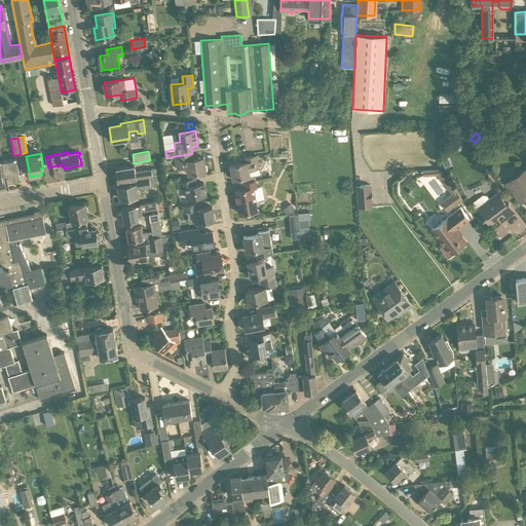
[(188,154),(176,156),(177,168),(190,166),(191,174),(205,171),(203,157),(189,159),(188,154)]
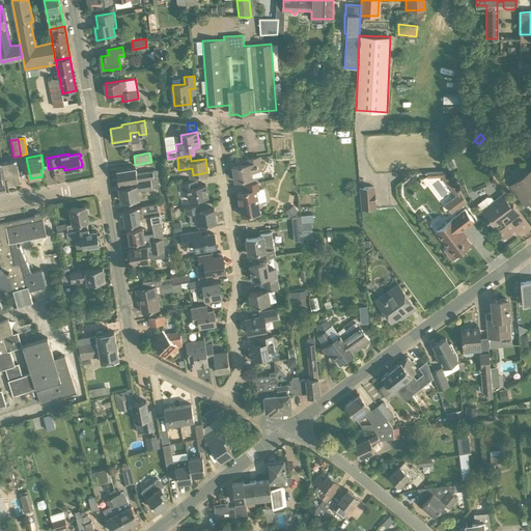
[(251,171),(261,169),(259,157),(247,159),(248,164),(233,166),(235,180),(252,177),(251,171)]
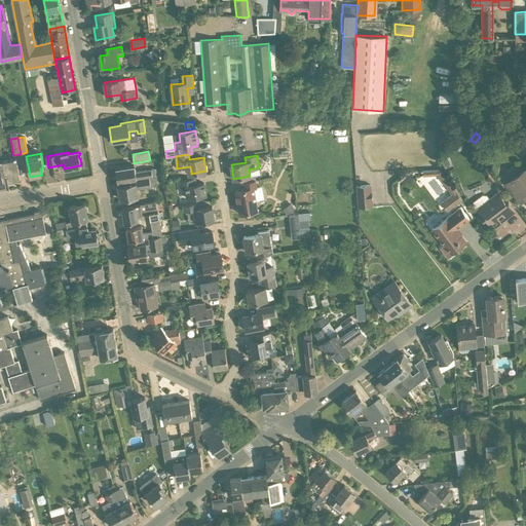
[(16,157),(1,160),(4,175),(7,175),(9,181),(21,179),(21,178),(17,179),(16,173),(19,172),(16,157)]
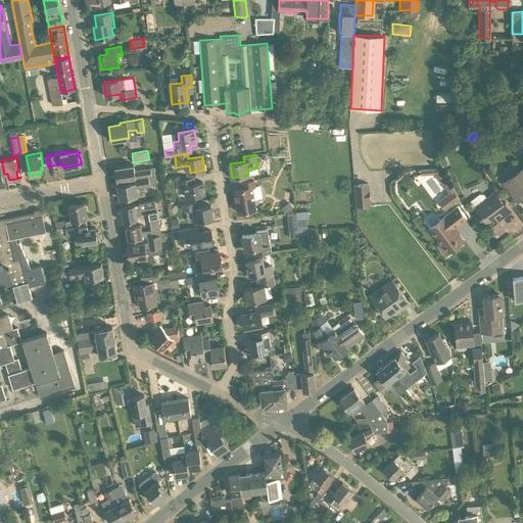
[(438,159),(441,167),(447,164),(444,157),(438,159)]
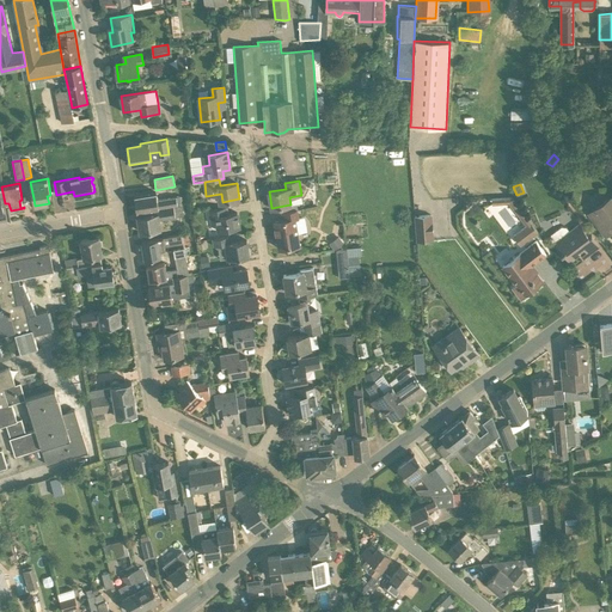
[(181,196),(158,200),(157,193),(134,196),(136,212),(154,208),(182,203),(181,196)]
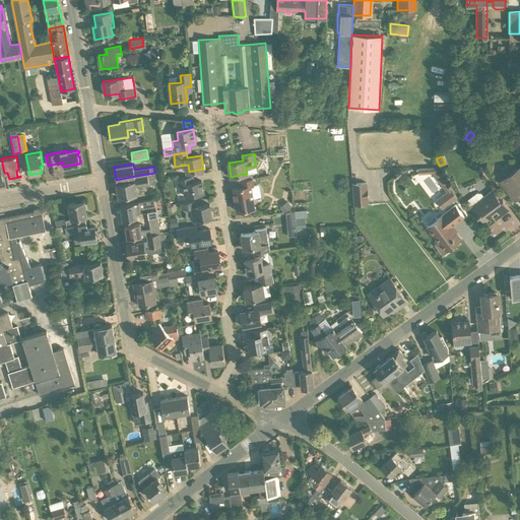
[(519,189),(519,166),(519,167),(500,182),(514,200),(519,195),(519,194),(518,191),(519,189)]
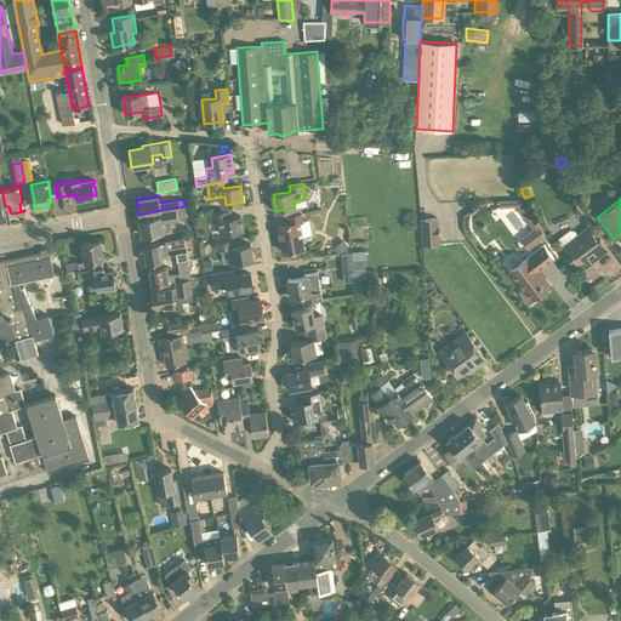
[(184,206),(157,211),(157,216),(141,218),(140,218),(142,235),(163,232),(161,223),(177,220),(186,218),(184,206)]
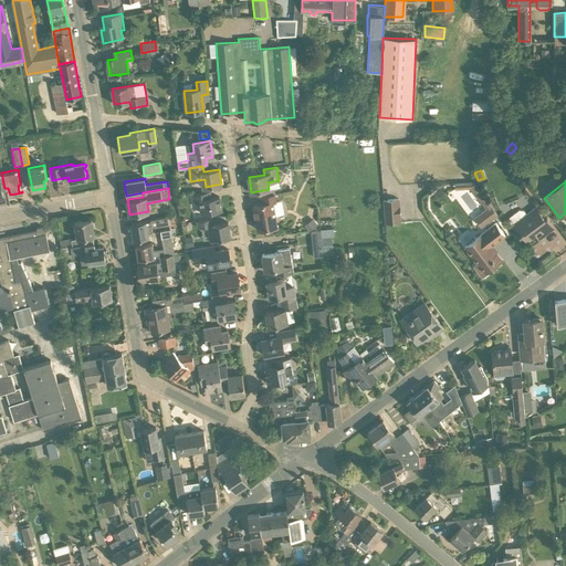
[(209,191),(194,195),(196,208),(200,207),(201,215),(221,211),(219,197),(210,198),(209,191)]
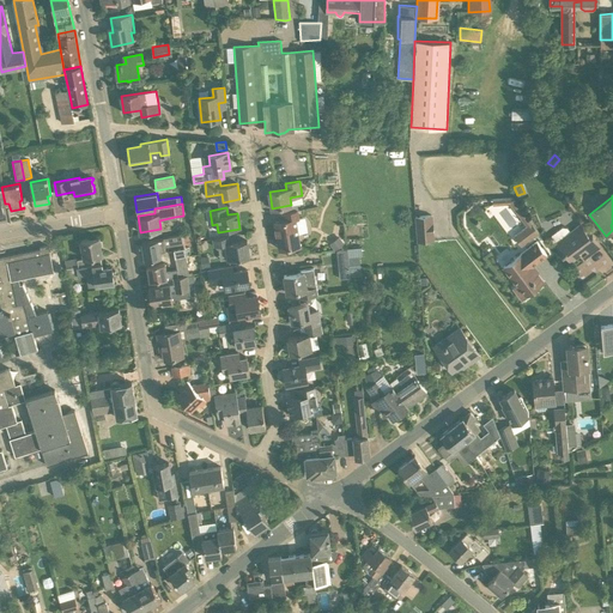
[(274,222),(279,249),(301,246),(296,219),(299,218),(298,210),(281,212),(284,220),(274,222)]
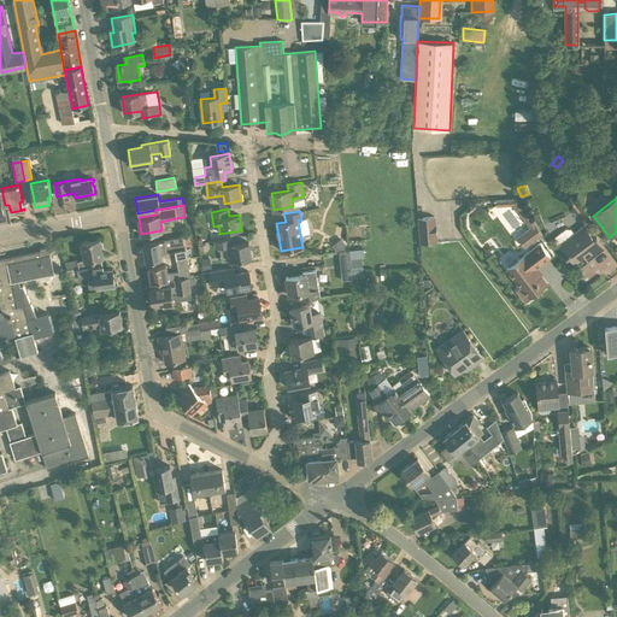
[(417,218),(419,244),(438,242),(435,217),(417,218)]
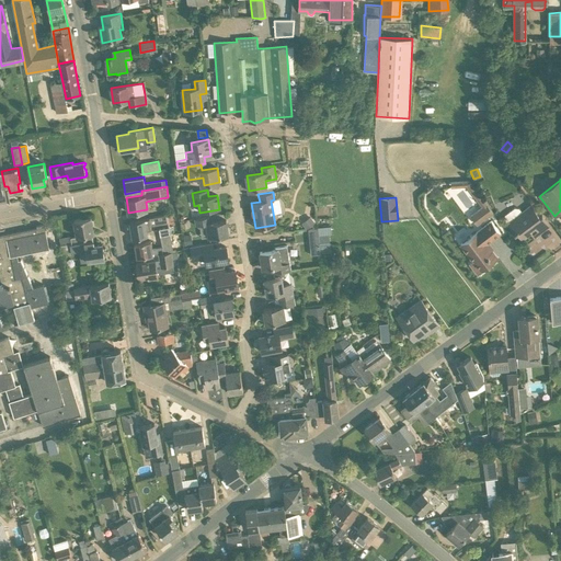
[(470,216),(477,226),(493,214),(485,204),(470,216)]
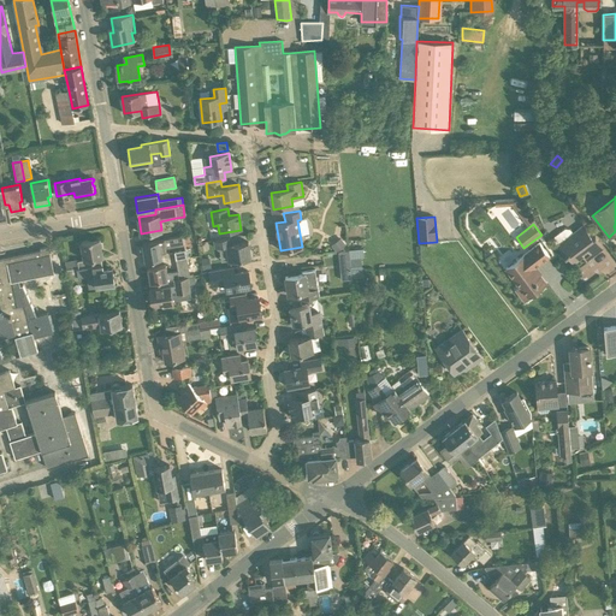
[(584,225),(573,232),(570,229),(566,227),(555,236),(554,241),(558,248),(566,256),(567,255),(573,262),(586,253),(584,250),(587,248),(593,256),(604,248),(596,237),(593,238),(584,225)]
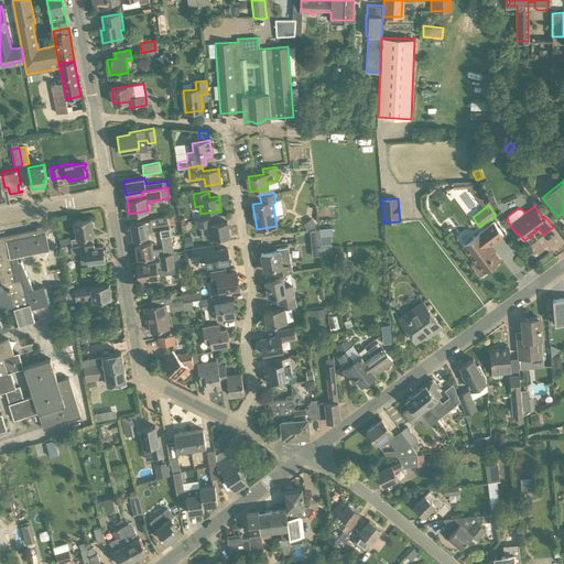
[(151,227),(170,224),(169,216),(150,219),(150,220),(130,223),(133,239),(148,237),(147,232),(152,231),(151,227)]
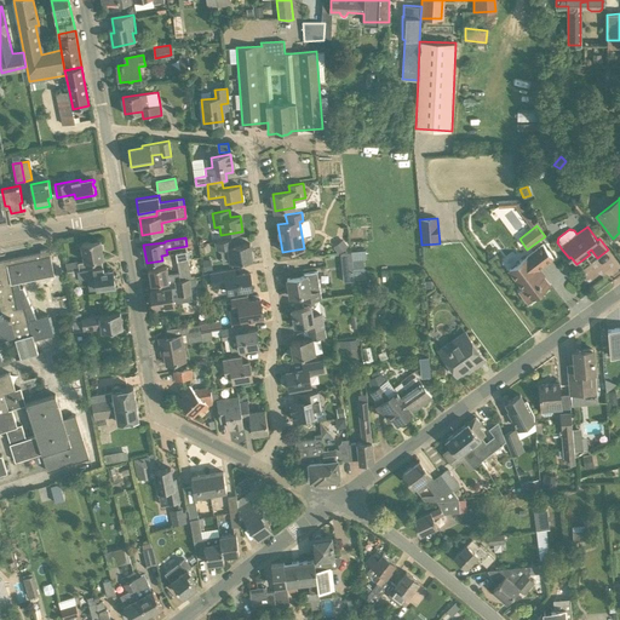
[(229,248),(231,263),(252,259),(250,244),(234,246),(233,239),(216,241),(217,250),(229,248)]
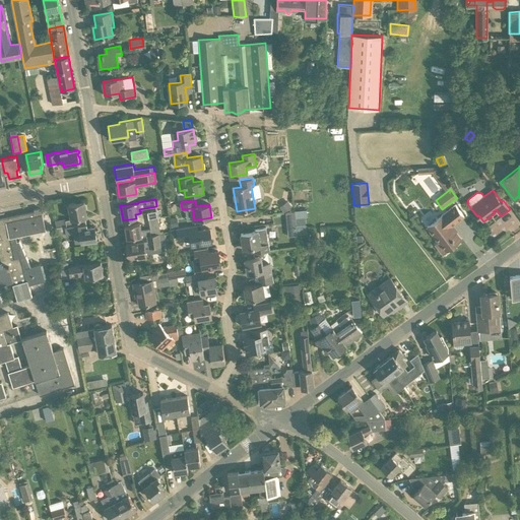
[(291,206),(287,200),(279,207),(283,212),(291,206)]
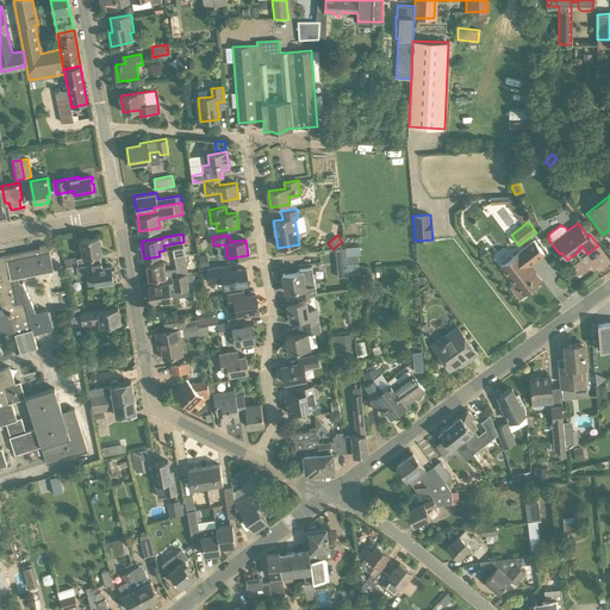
[(66,267),(79,266),(101,262),(100,255),(103,254),(99,236),(80,240),(83,256),(78,257),(64,260),(66,267)]
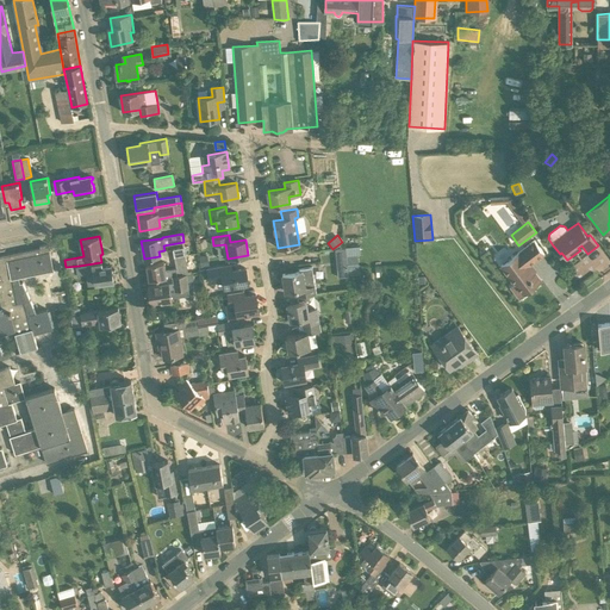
[(515,284),(511,287),(518,297),(541,280),(529,265),(545,254),(534,241),(502,266),(515,284)]
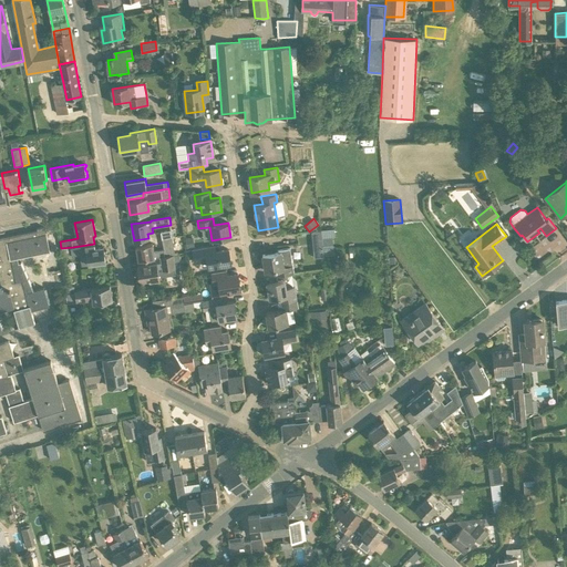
[(19,263),(18,256),(29,254),(29,255),(31,255),(30,254),(48,249),(49,250),(50,250),(44,227),(43,227),(37,228),(38,230),(0,238),(0,274),(2,274),(4,284),(22,279),(27,292),(34,290),(21,261),(19,263)]
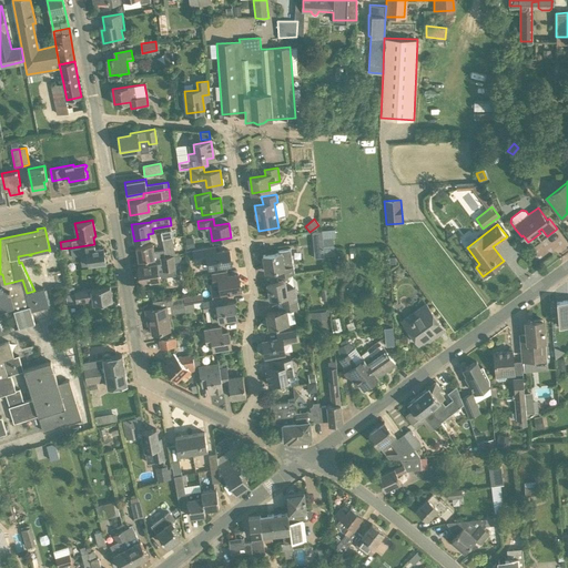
[(312,232),(314,251),(324,251),(322,231),(312,232)]
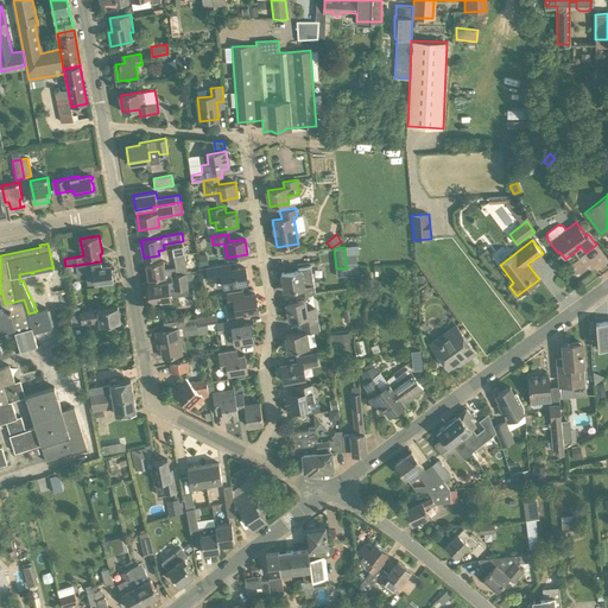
[(356,253),(346,254),(347,264),(358,263),(356,253)]
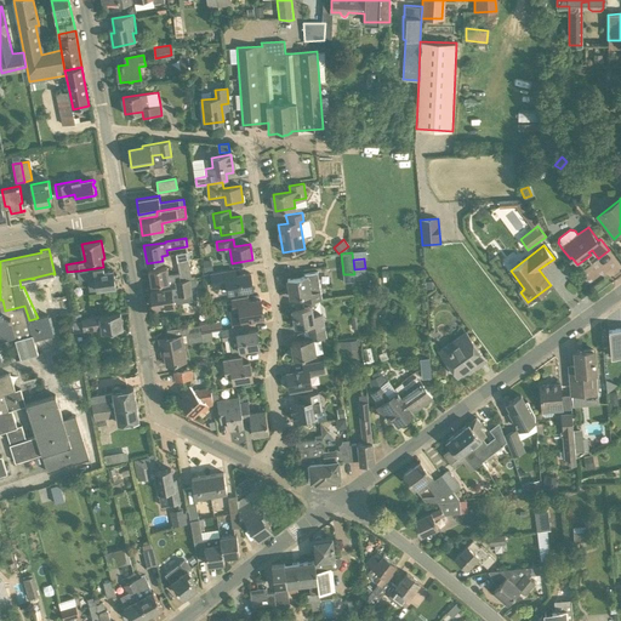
[(152,285),(163,283),(188,279),(192,278),(188,260),(177,262),(180,273),(169,275),(167,267),(149,269),(149,271),(148,272),(149,278),(151,278),(152,285)]
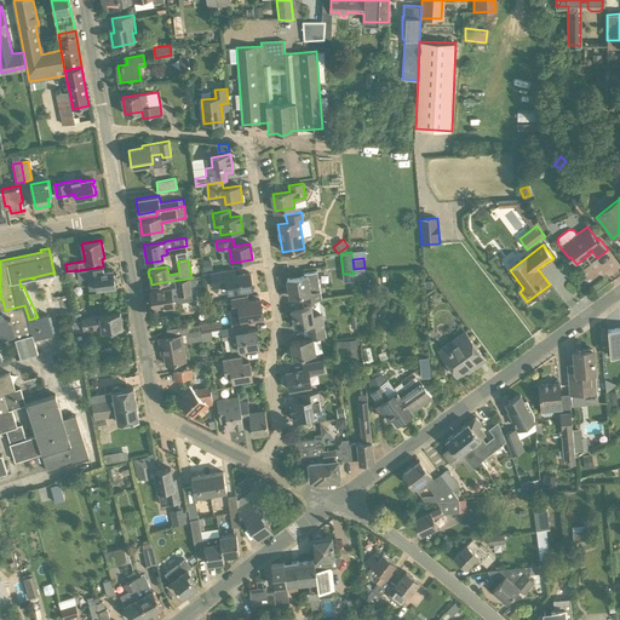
[(80,270),(67,271),(69,281),(91,277),(91,276),(95,276),(96,288),(115,285),(115,283),(116,281),(116,279),(114,276),(113,269),(104,270),(103,267),(80,270)]
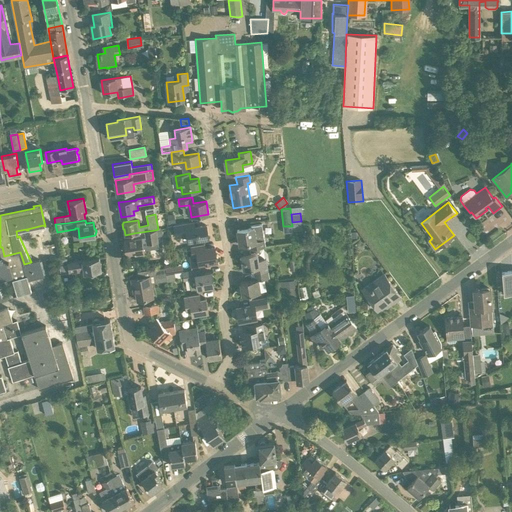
[(187,235),(188,241),(209,238),(206,225),(190,228),(189,222),(174,225),(175,229),(176,237),(187,235)]
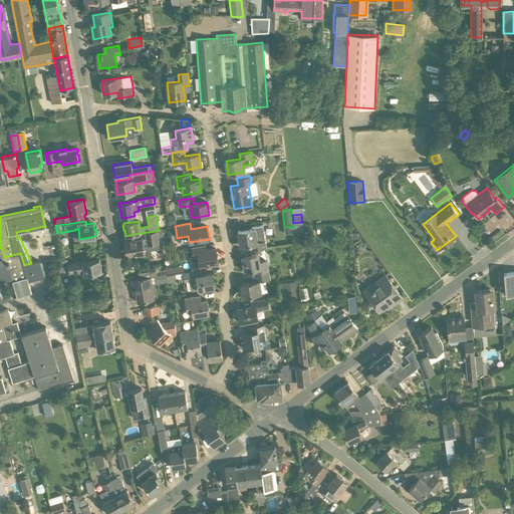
[(250,250),(267,247),(266,241),(257,242),(255,228),(238,231),(240,246),(249,244),(250,250)]
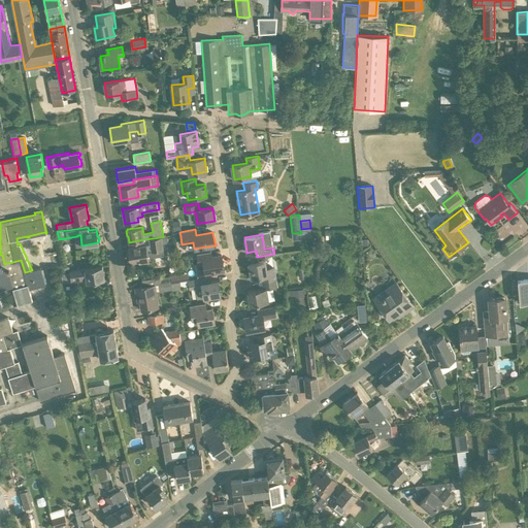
[(138,240),(139,245),(128,248),(130,261),(138,259),(139,262),(149,261),(146,249),(151,248),(152,252),(162,250),(160,237),(138,240)]
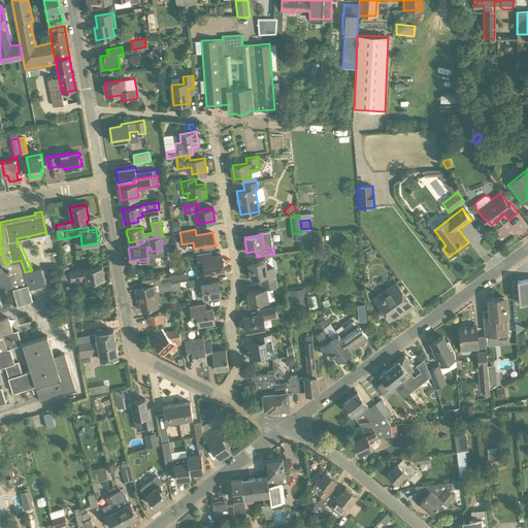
[(222,255),(211,257),(210,252),(197,254),(199,263),(195,264),(197,276),(206,274),(205,272),(224,269),(222,255)]
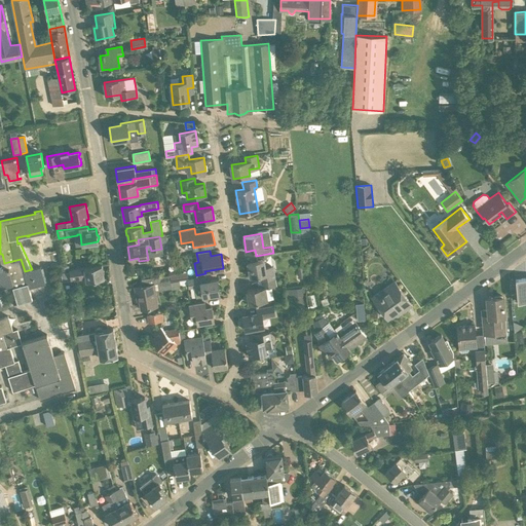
[(0,306),(2,305),(0,298),(0,287),(11,284),(17,304),(33,299),(29,288),(45,284),(45,283),(44,283),(40,268),(41,268),(41,267),(32,269),(25,271),(21,259),(4,263),(2,254),(0,254),(0,306)]
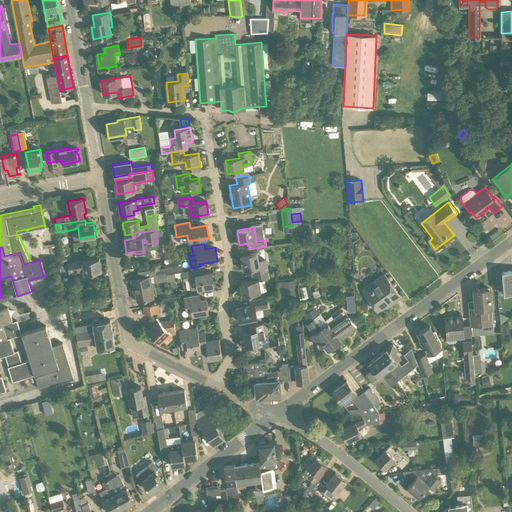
[(253,268),(254,274),(268,272),(266,259),(258,260),(257,253),(241,256),(243,270),(253,268)]
